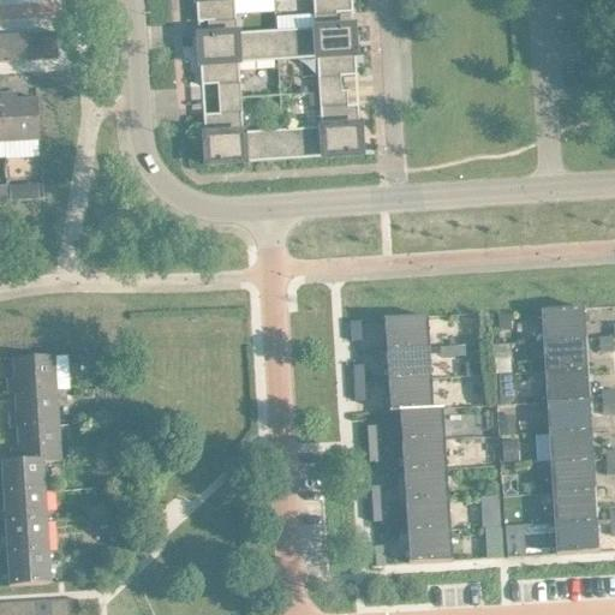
[(209,23),(210,36),(238,34),(237,0),(240,0),(197,0),(198,23),(209,23)]
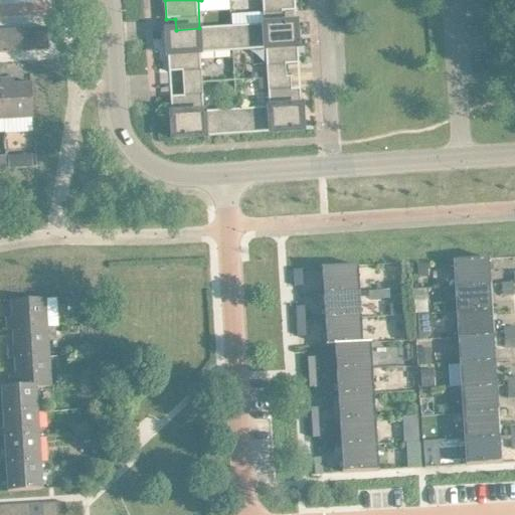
[(295,0),(263,0),(265,24),(284,23),(283,12),(296,11),(295,0)]
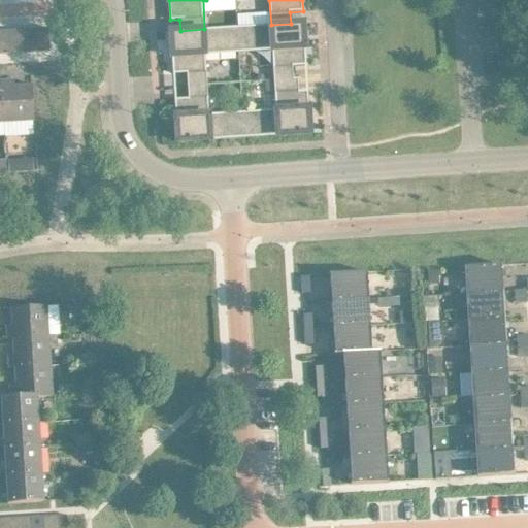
[(238,27),(239,53),(273,51),(275,80),(294,78),(293,66),(307,66),(304,23),(291,24),(271,25),(238,27)]
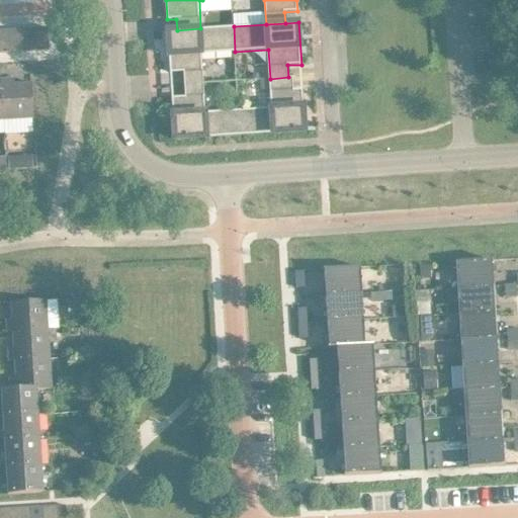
[(184,72),(185,84),(204,83),(202,54),(235,52),(234,26),(200,28),(177,30),(168,30),(171,73),(184,72)]
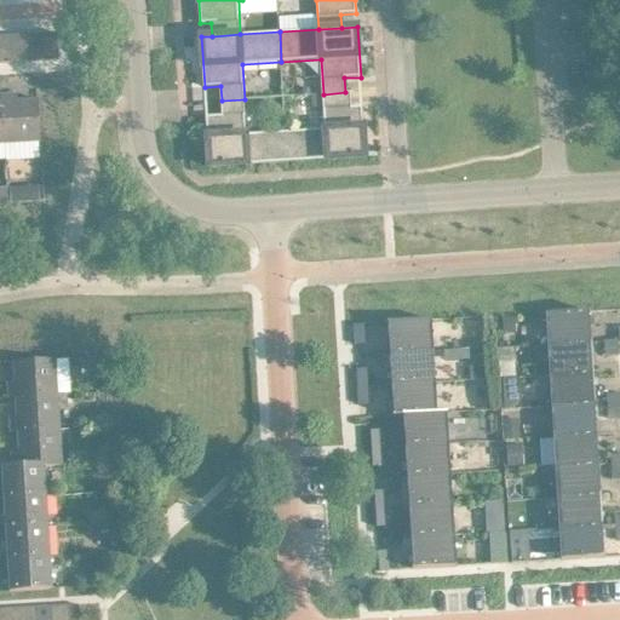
[(42,33),(29,34),(30,61),(45,61),(42,33)]
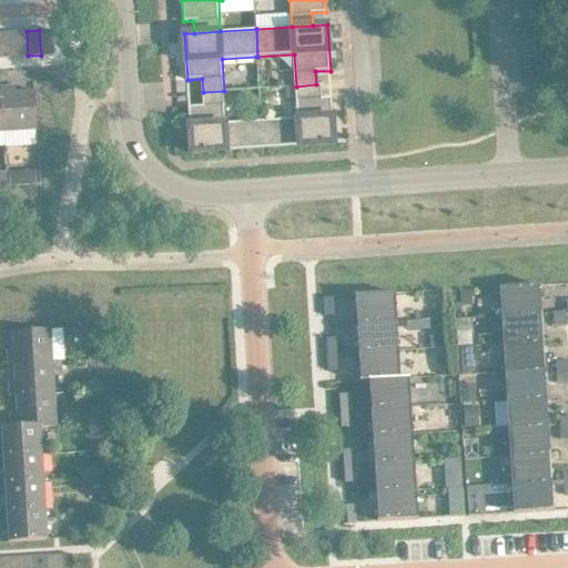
[(52,30),(39,30),(41,56),(54,54),(52,30)]
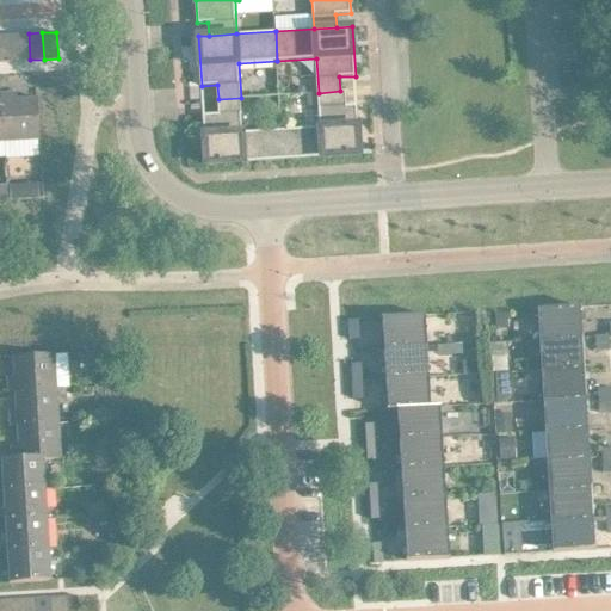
[(29,34),(14,35),(16,61),(30,60),(29,34)]
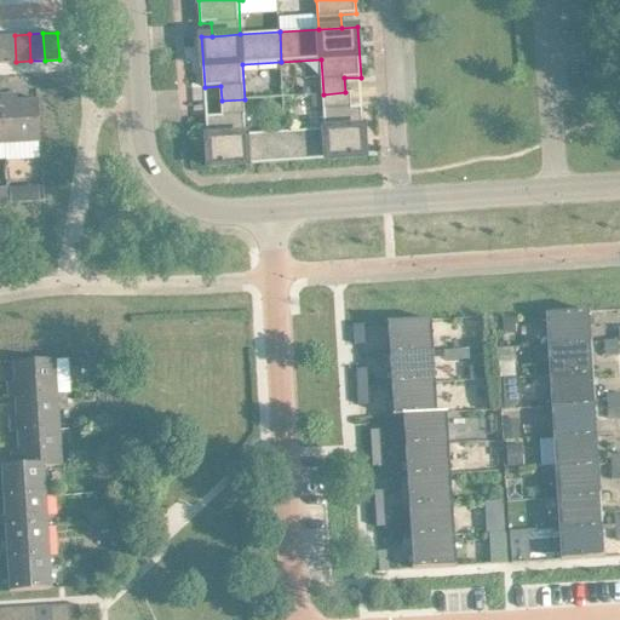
[(15,35),(0,35),(3,63),(16,62),(15,35)]
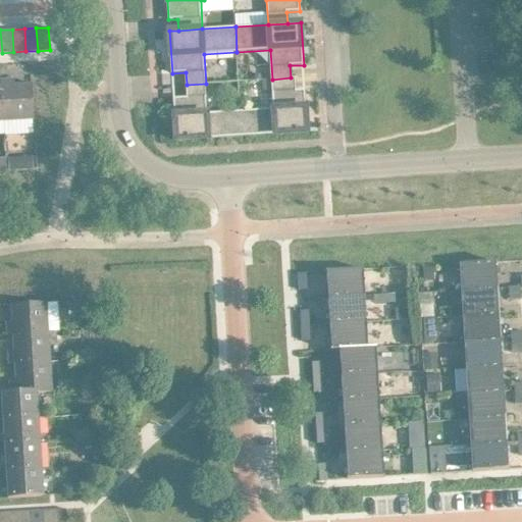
[(274,109),(241,111),(243,137),(308,133),(305,90),(297,90),(296,77),(291,77),(272,80),(274,109)]
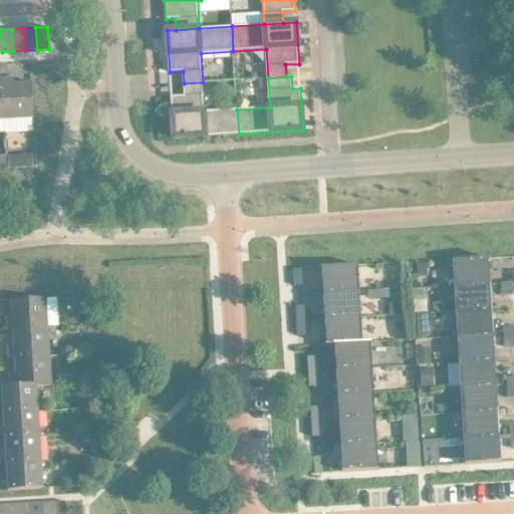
[(1,78),(1,83),(3,118),(32,117),(33,117),(30,81),(29,81),(14,82),(14,77),(1,78)]
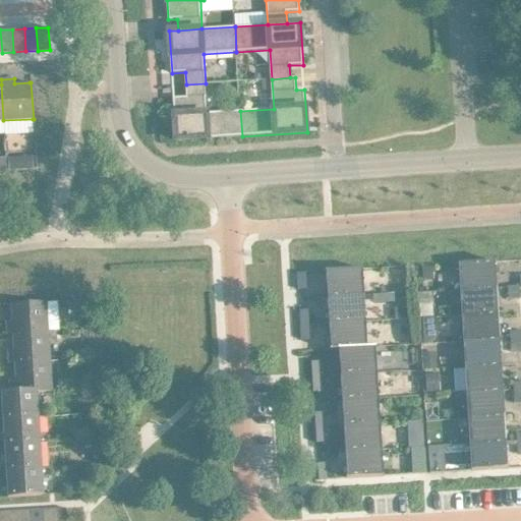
[(206,83),(186,84),(187,97),(173,98),(176,140),(242,136),(240,111),(208,113),(206,83)]
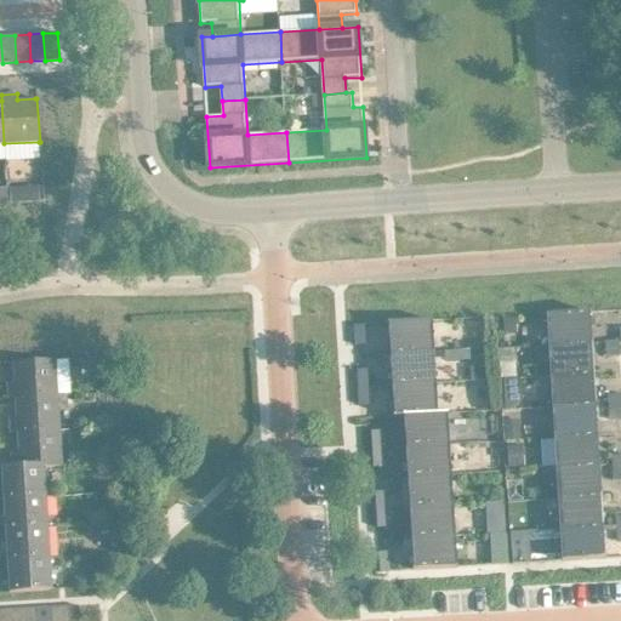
[(26,187),(11,188),(12,203),(27,201),(26,187)]
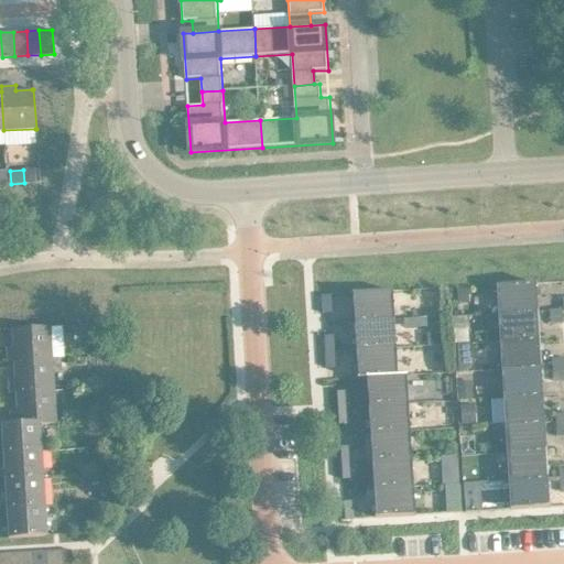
[(497,286),(499,314),(538,312),(537,284),(537,282),(497,285),(497,286)]
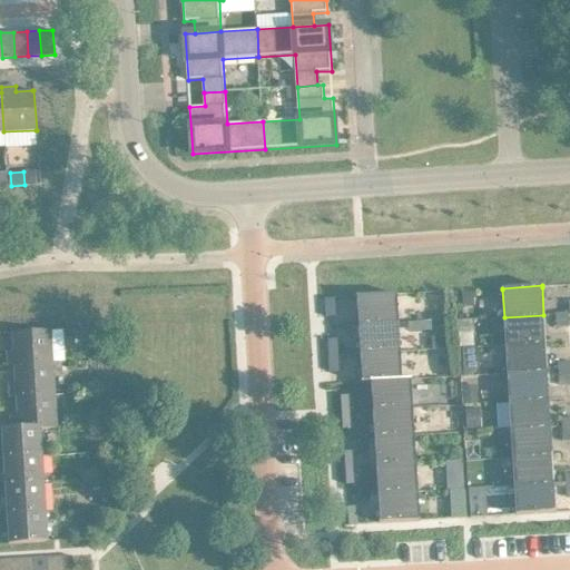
[(475,292),(463,292),(463,305),(475,305),(475,292)]
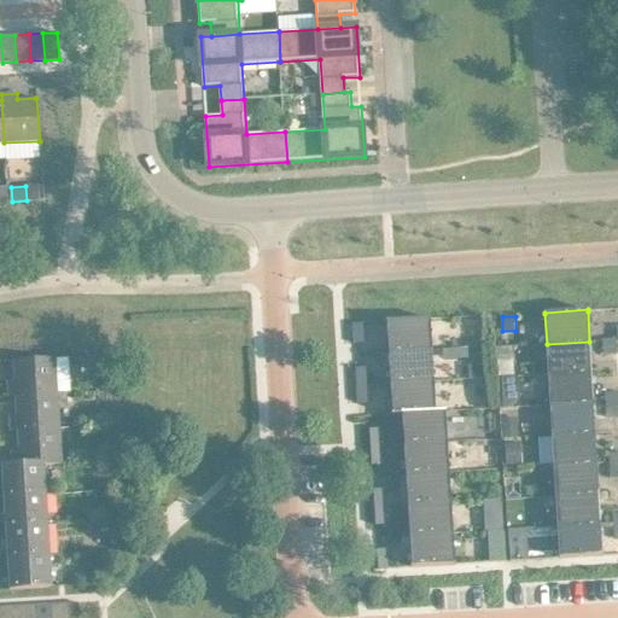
[(388,322),(389,353),(431,350),(430,320),(430,319),(386,321),(386,322),(388,322)]
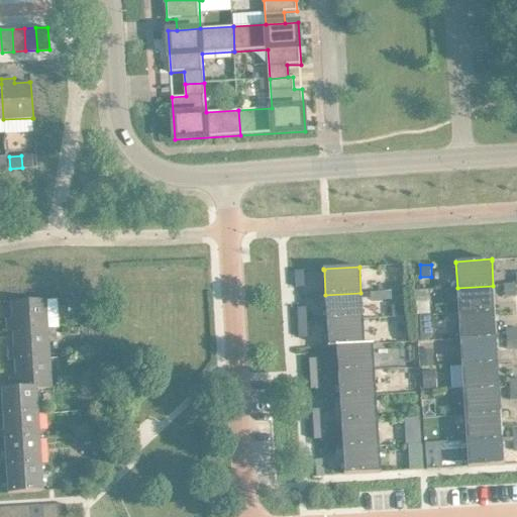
[(296,271),(297,287),(305,286),(303,270),(296,271)]
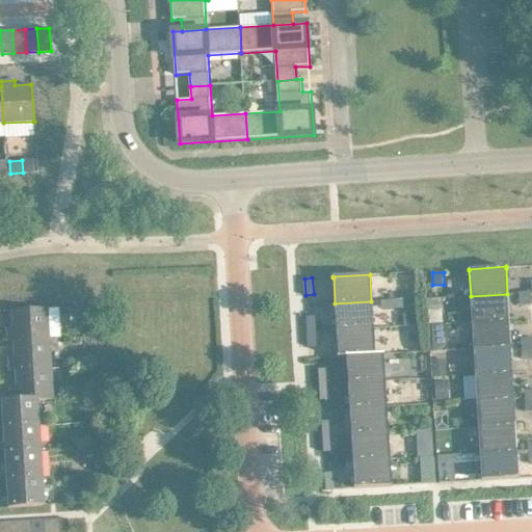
[(519,292),(520,304),(531,304),(530,291),(519,292)]
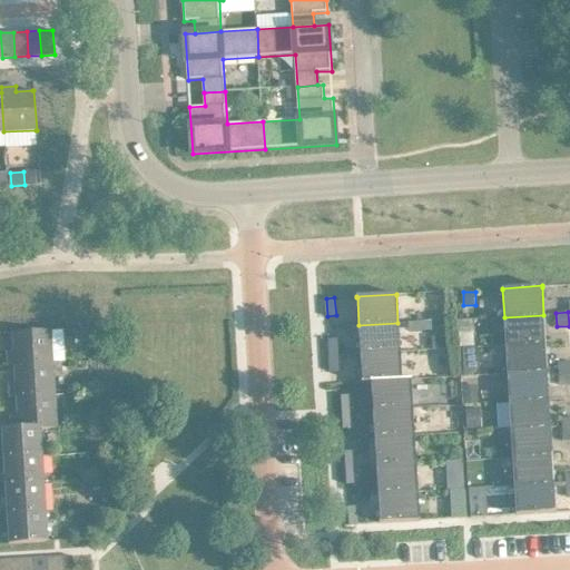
[(504,317),(505,345),(546,343),(543,315),(504,317)]
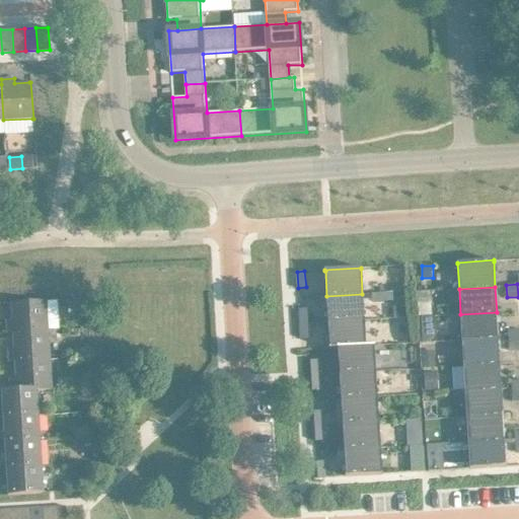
[(431,291),(418,291),(419,315),(433,315),(431,291)]
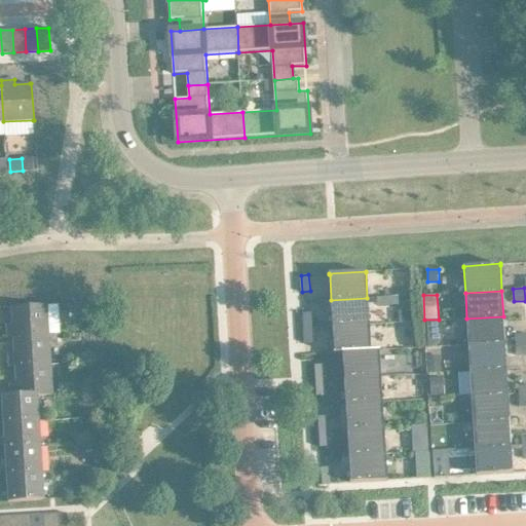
[(331,300),(333,326),(369,324),(367,298),(331,300)]
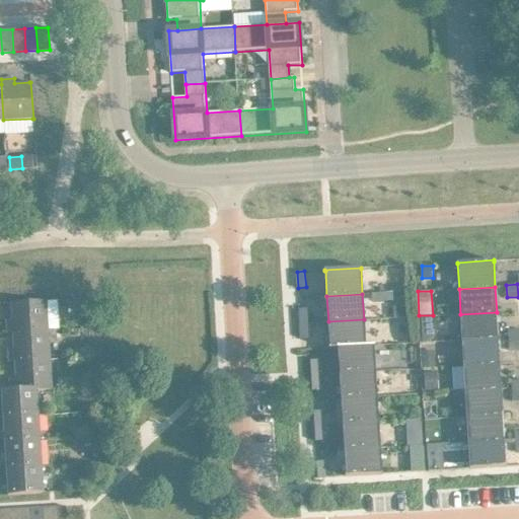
[(8,332),(13,332),(49,330),(47,302),(48,302),(48,300),(10,303),(10,304),(11,304),(12,319),(7,320),(8,332)]
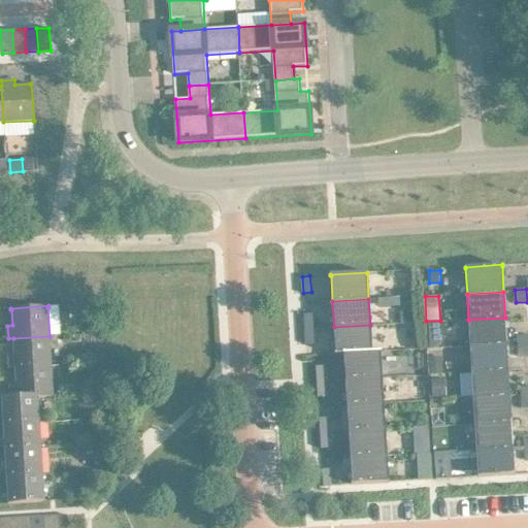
[(413,310),(400,311),(401,323),(413,323),(413,310)]
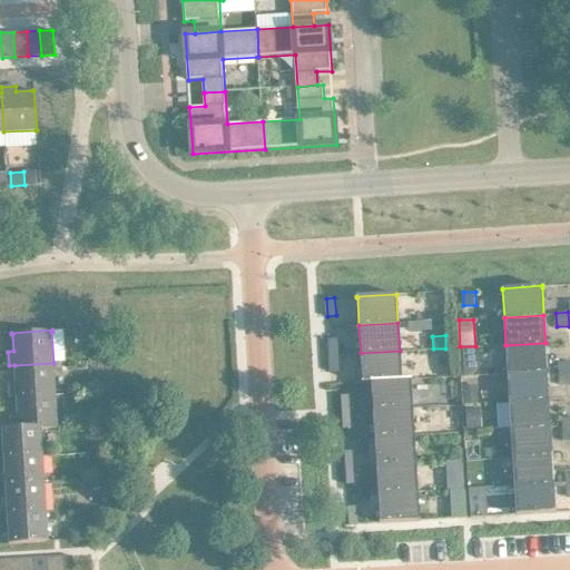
[(328,338),(330,355),(338,354),(337,338),(328,338)]
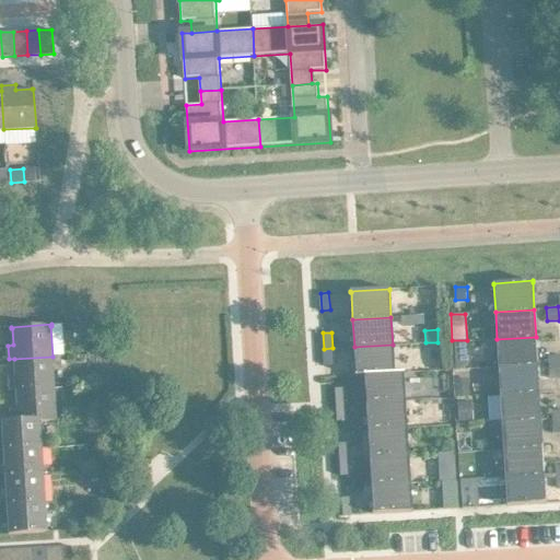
[(497,339),(499,366),(537,364),(536,337),(497,339)]
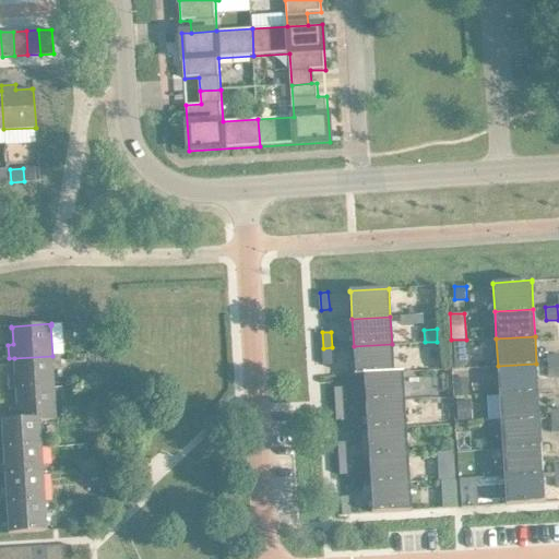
[(468,341),(452,342),(452,358),(470,357),(468,341)]
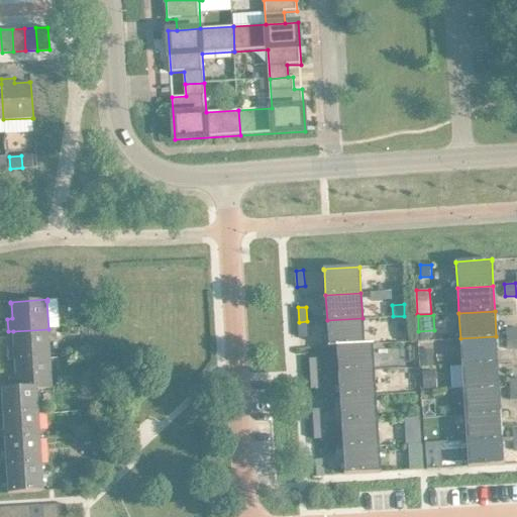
[(328,347),(336,346),(336,345),(365,344),(365,343),(363,318),(327,320),(328,347)]
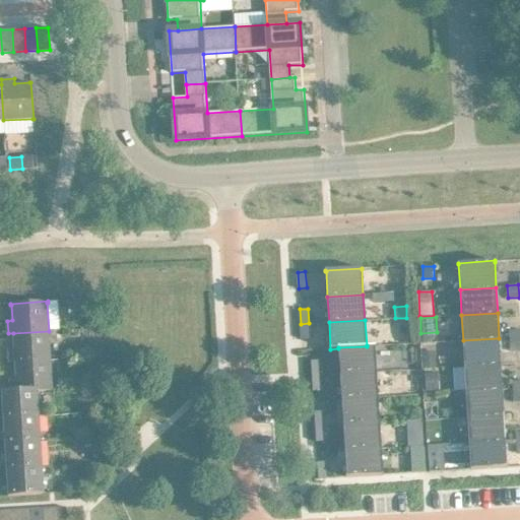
[(309,323),(301,324),(302,338),(310,338),(309,323)]
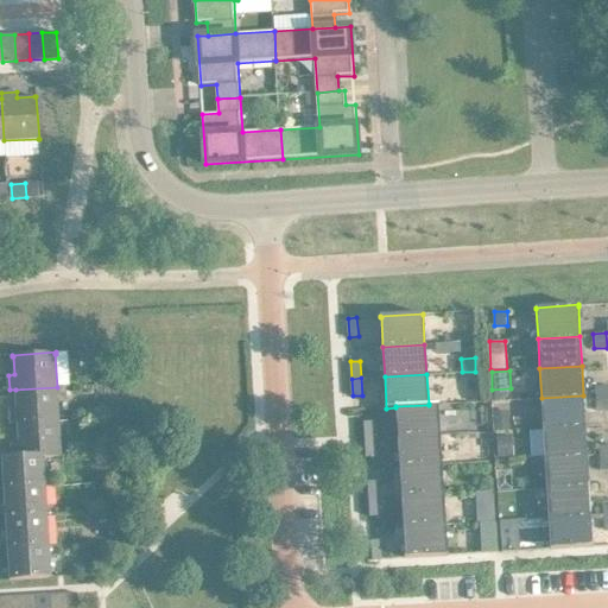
[(607,385),(596,386),(597,398),(607,397),(607,385)]
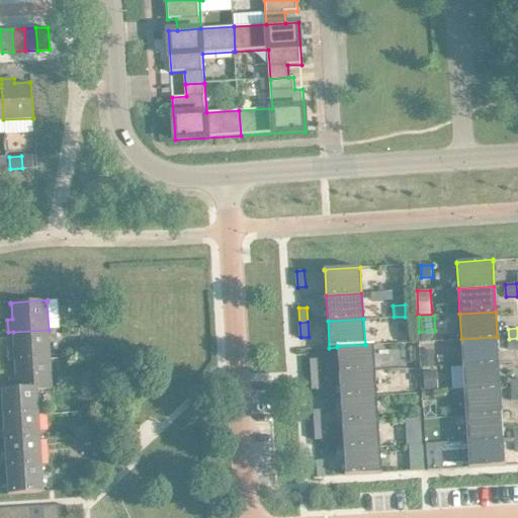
[(9,361),(14,361),(14,360),(51,358),(49,330),(13,332),(14,348),(9,348),(9,361)]
